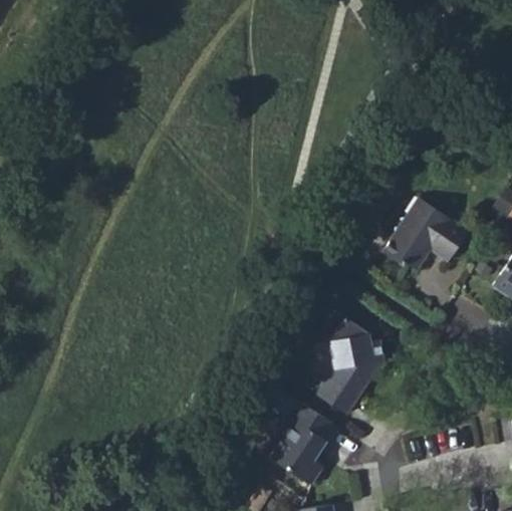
[(410,255),(422,262),(431,249),(449,261),(468,231),(419,198),(404,219),(398,219),(393,227),(396,232),(382,251),(404,265),(406,261),(410,255)]
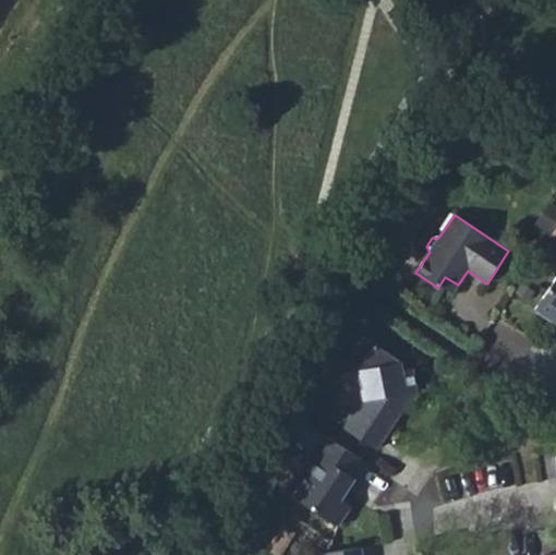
[(555,275),(532,312),(551,324),(553,322),(555,323),(555,275)]
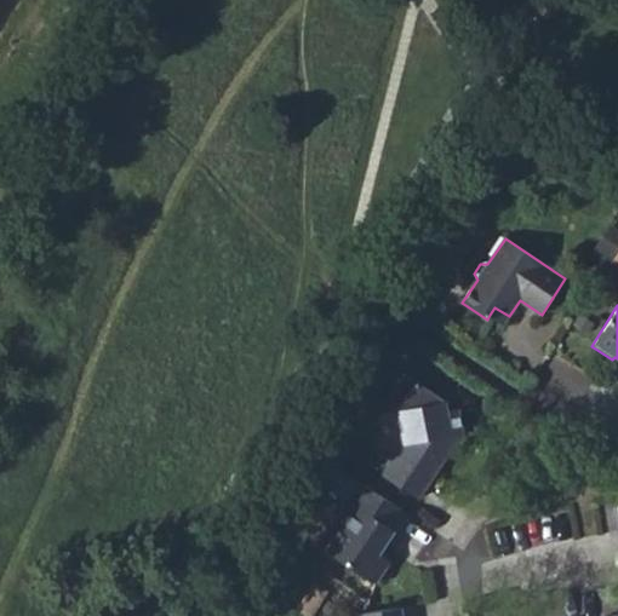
[(490,315),(503,324),(509,316),(495,308),(490,315)]
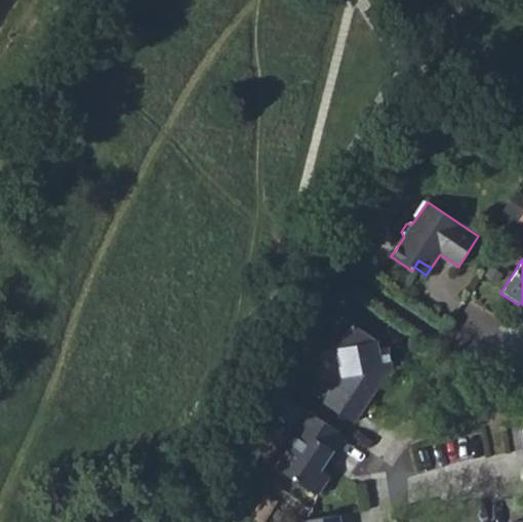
[(353,423),(390,366),(379,360),(378,350),(377,340),(352,324),(336,346),(342,374),(334,385),(321,387),(315,398),(353,423)]
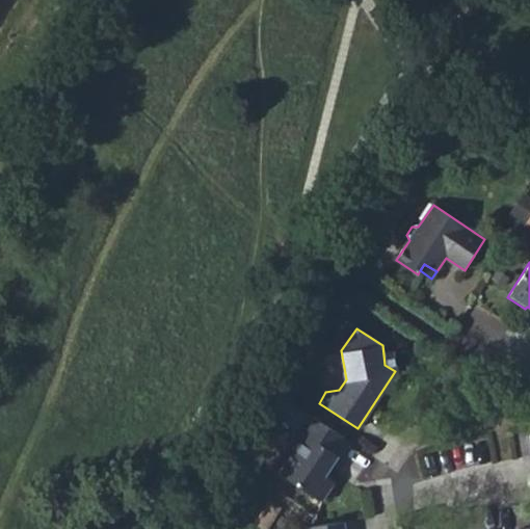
[(385,365),(395,371),(393,353),(383,354),(385,365)]
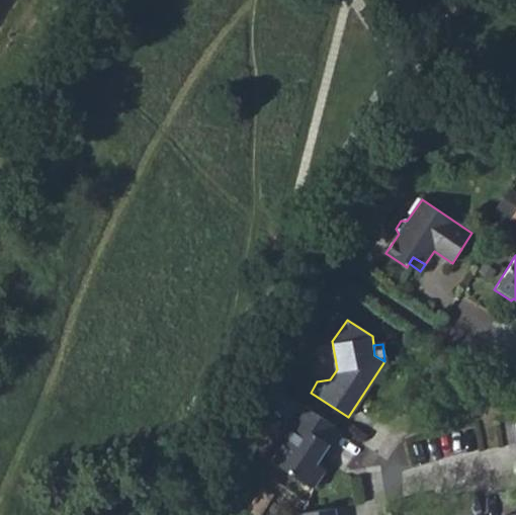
[(329,446),(339,430),(296,402),(287,417),(289,419),(274,441),(280,444),(269,460),(311,488),(324,469),(314,463),(326,445),(329,446)]
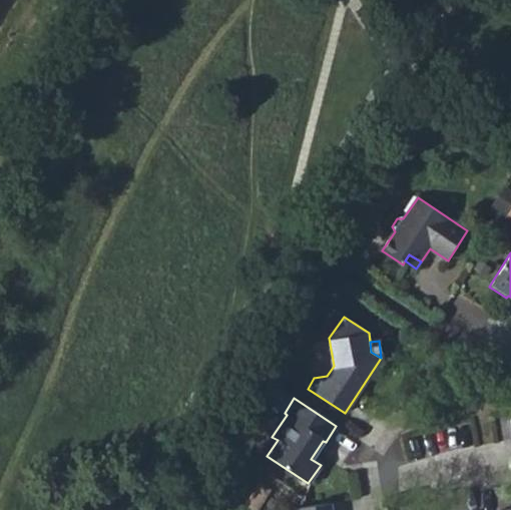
[(270,489),(259,482),(244,503),(252,509),(257,509),(270,489)]
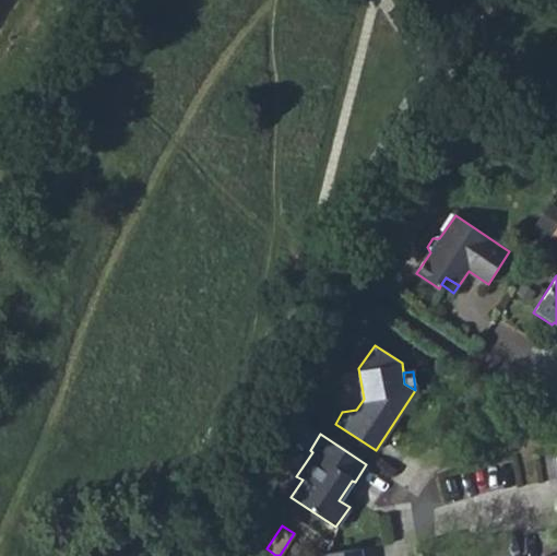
All buildings are outlined.
